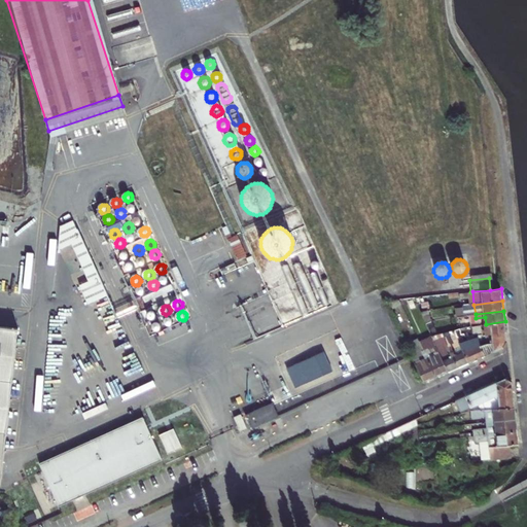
[(149,320),(151,321),(152,321),(154,321),(156,319),(157,317),(156,315),(156,314),(154,313),(153,313),(151,313),(150,314),(149,315),(148,317),(149,319),(149,320)]
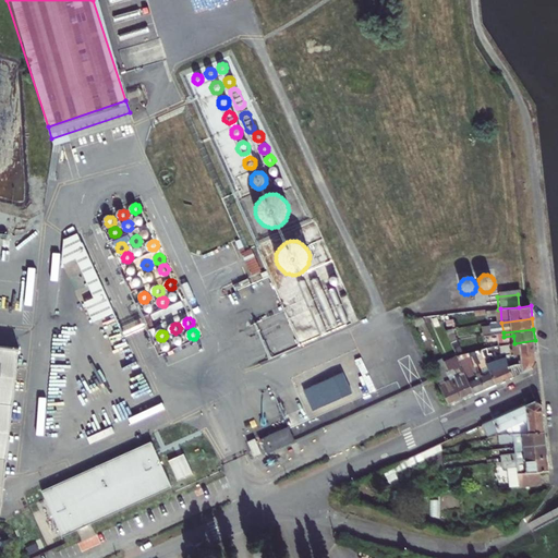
[(178,343),(181,344),(182,344),(184,343),(185,341),(185,340),(185,338),(184,337),(183,336),(181,335),(179,336),(178,337),(177,338),(177,340),(177,341),(178,343)]
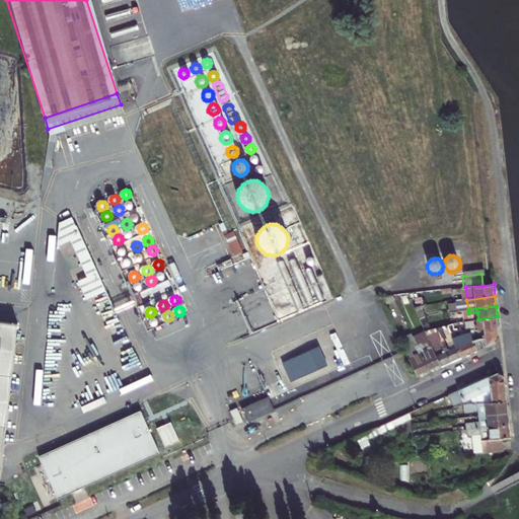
[(498,316),(478,319),(476,319),(477,329),(479,329),(499,327),(498,316)]
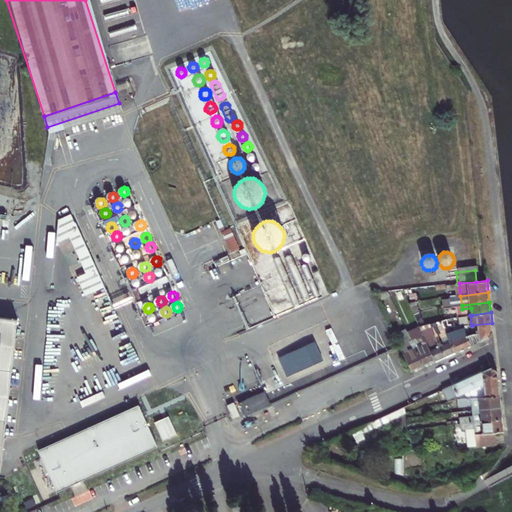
[(149,318),(150,320),(151,321),(152,322),(154,322),(157,321),(157,320),(158,318),(157,316),(157,315),(155,314),(154,314),(152,314),(151,315),(150,316),(149,318)]
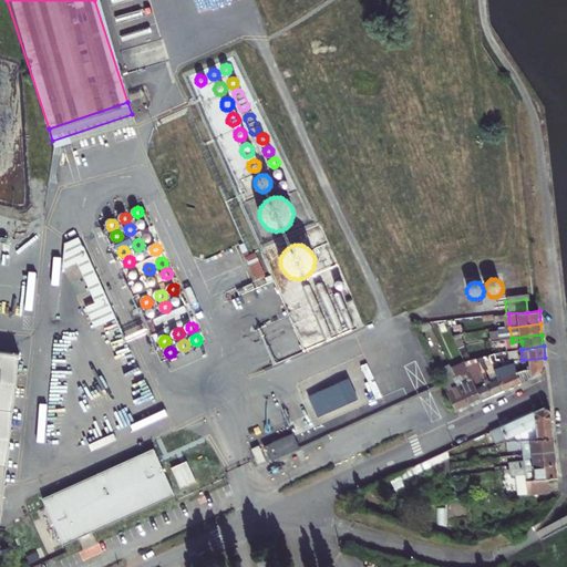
[(0,522),(3,523),(8,483),(14,428),(20,372),(22,356),(0,352),(0,522)]
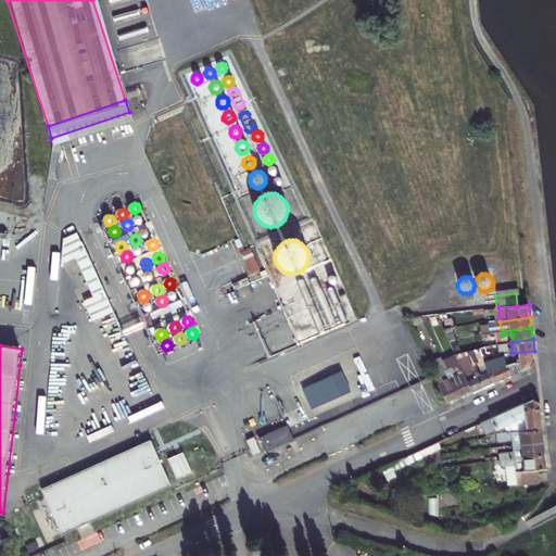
[(516,359),(507,363),(513,375),(532,366),(535,359),(534,351),(514,353),(516,359)]
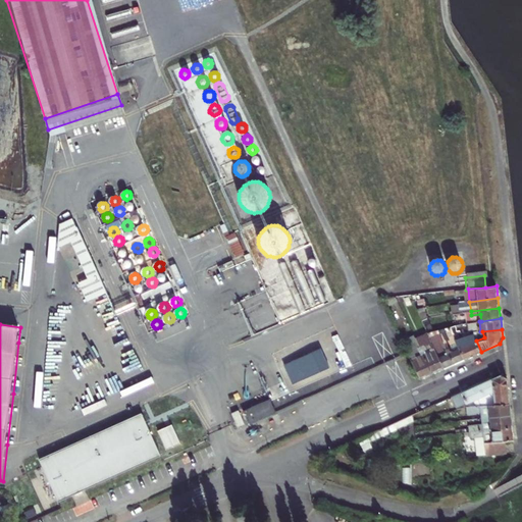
[(417,338),(418,341),(420,345),(433,373),(445,368),(436,349),(435,347),(429,333),(417,338)]
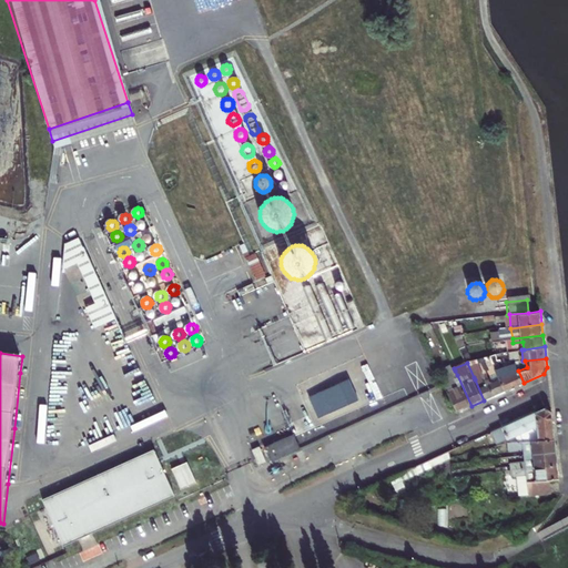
[(516,365),(497,369),(506,391),(524,383),(518,371),(516,365)]
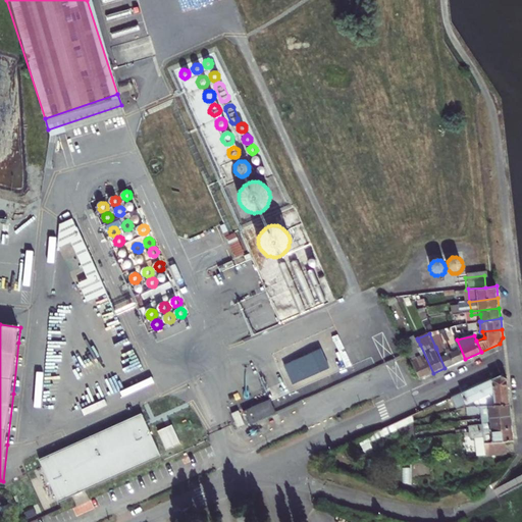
[(420,379),(433,373),(420,345),(418,341),(417,338),(410,342),(409,340),(402,343),(409,356),(420,379)]
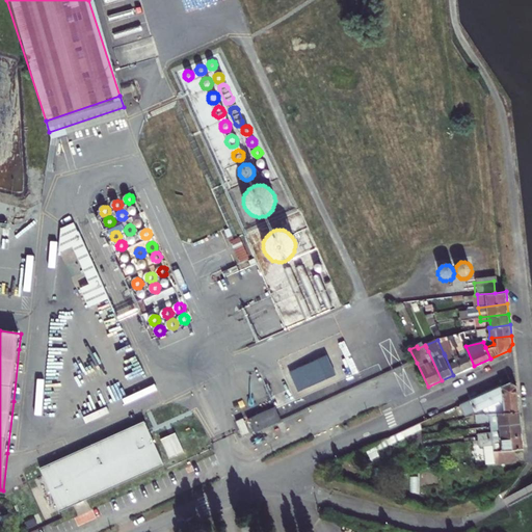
[(474,366),(466,346),(464,345),(454,349),(463,371),(474,366)]
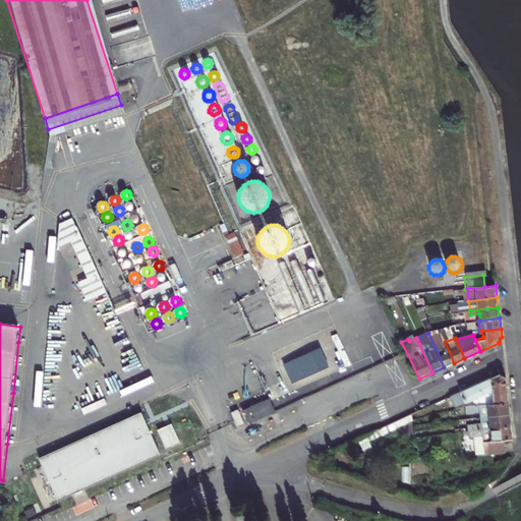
[(435,346),(436,348),(444,367),(454,363),(445,342),(435,346)]
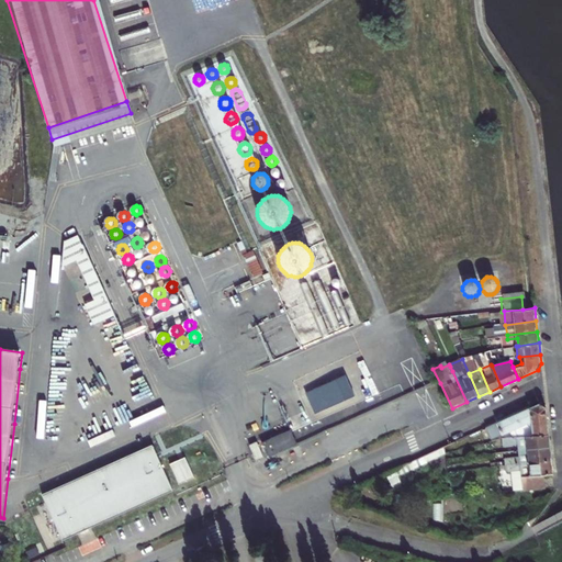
[(531,407),(534,423),(535,434),(536,436),(550,434),(547,407),(541,403),(531,407)]
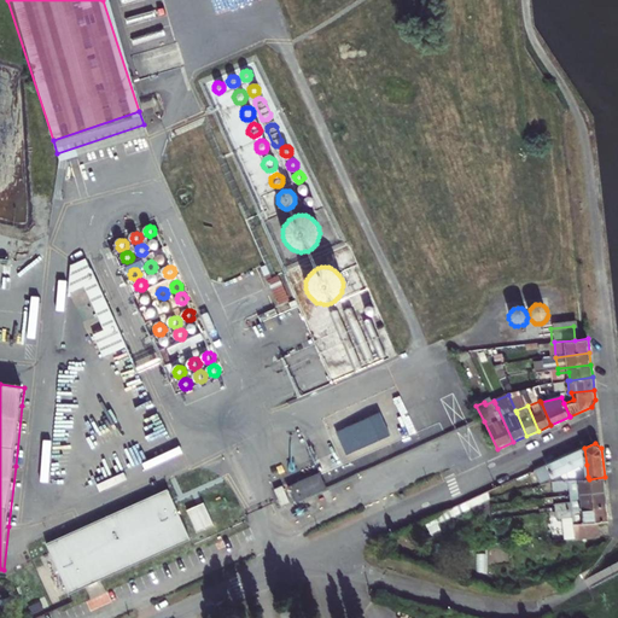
[(584,448),(536,470),(541,483),(581,466),(587,465),(584,448)]
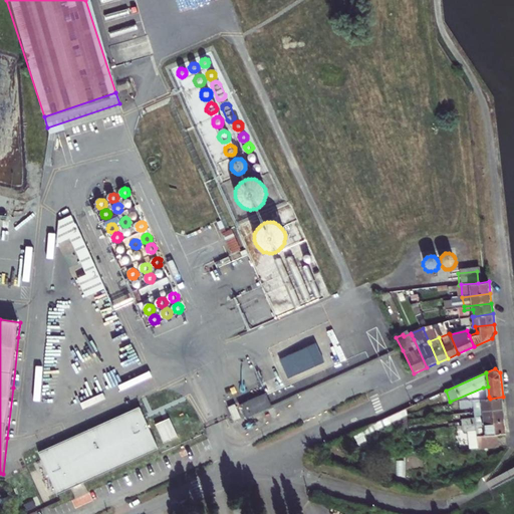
[(246,419),(271,407),(266,396),(241,408),(246,419)]
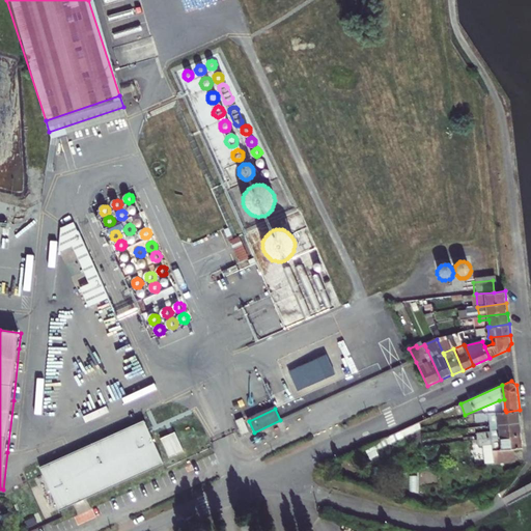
[(520,410),(506,412),(499,413),(476,415),(477,421),(491,420),(491,425),(521,422),(520,410)]
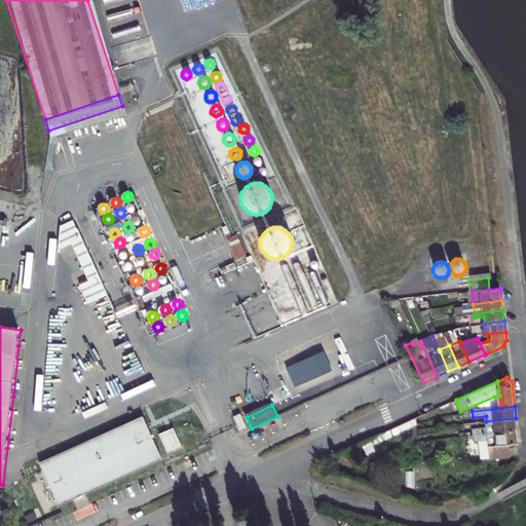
[(241,434),(248,430),(241,415),(234,418),(241,434)]
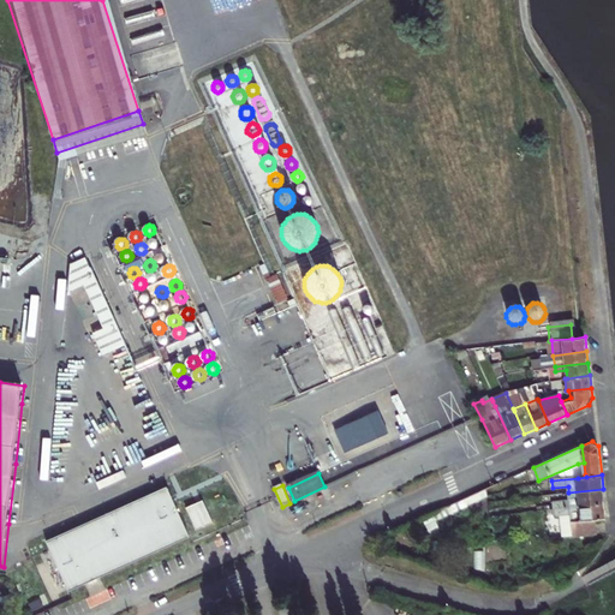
[(169,489),(47,542),(70,592),(191,538),(173,499),(169,489)]
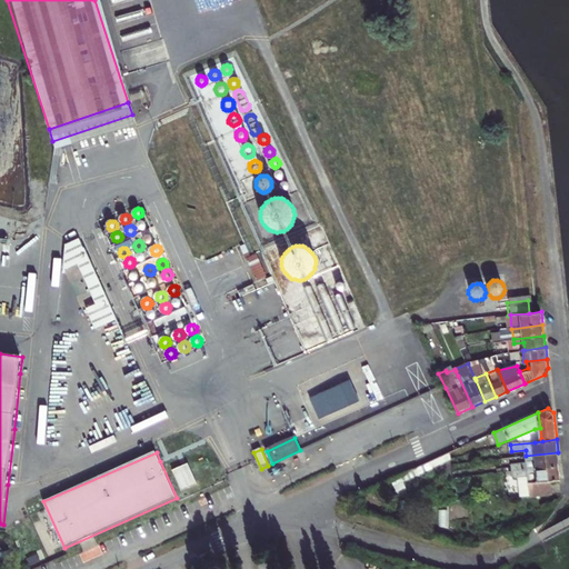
[(558,452),(526,456),(527,462),(512,465),(512,470),(559,466),(558,452)]
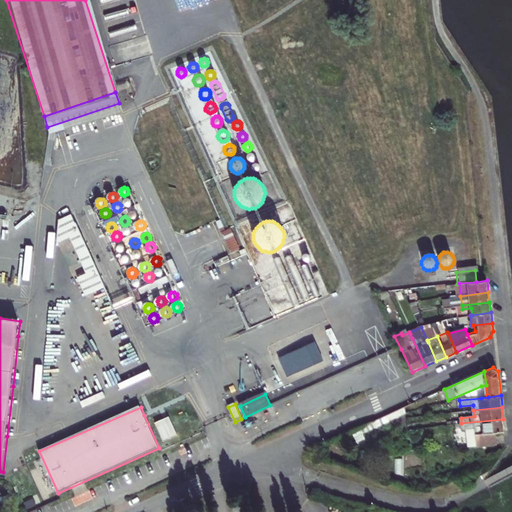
[(179,436),(170,418),(156,424),(164,443),(179,436)]
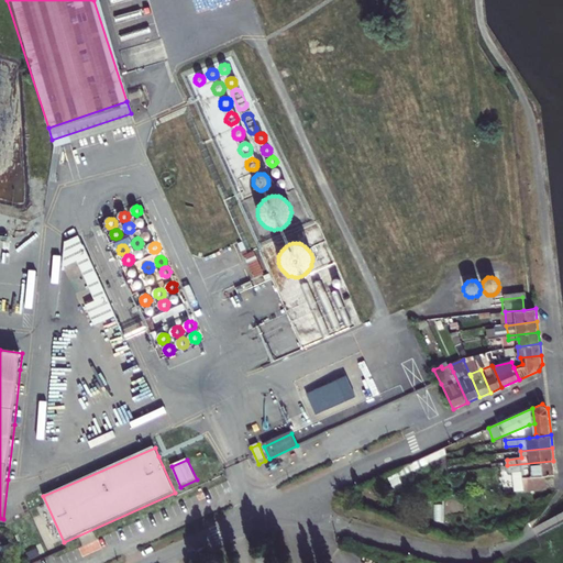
[(553,461),(507,465),(508,474),(515,473),(516,478),(547,475),(555,474),(553,461)]
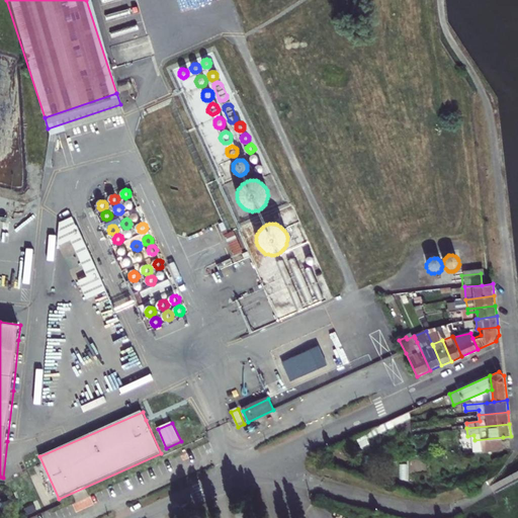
[(503,437),(475,440),(476,452),(505,448),(503,437)]
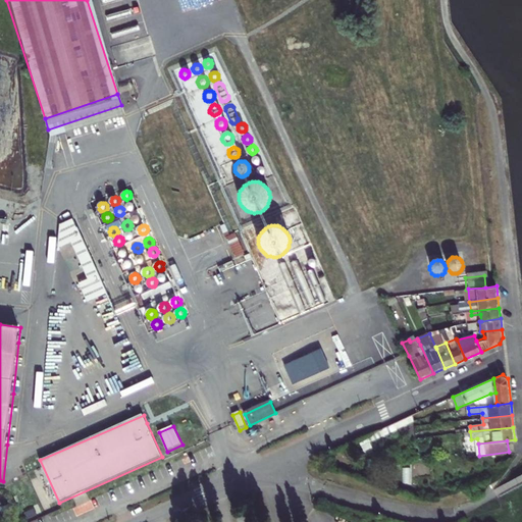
[(243,507),(244,513),(259,511),(258,505),(243,507)]
